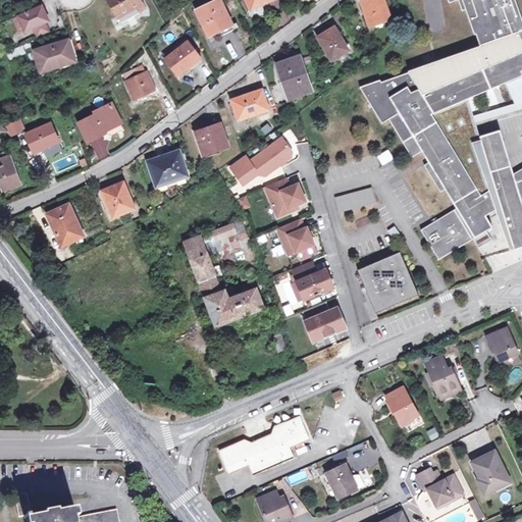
[(108,0),(118,16),(136,7),(142,3),(140,0),(108,0)]
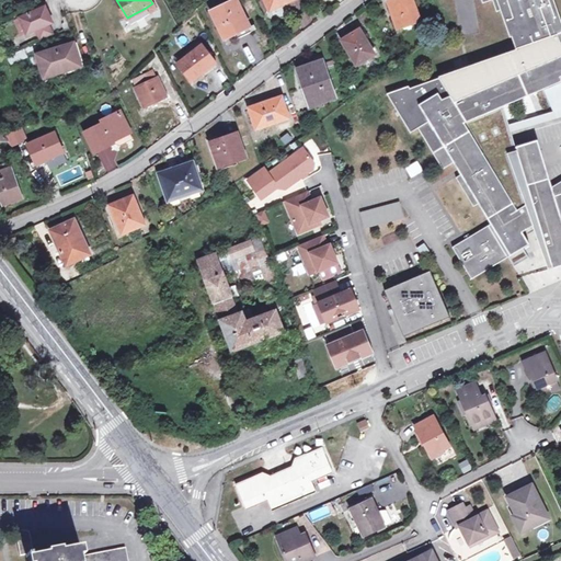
[(239,31),(249,25),(236,0),(233,0),(212,11),(222,35),(238,29),(239,31)]
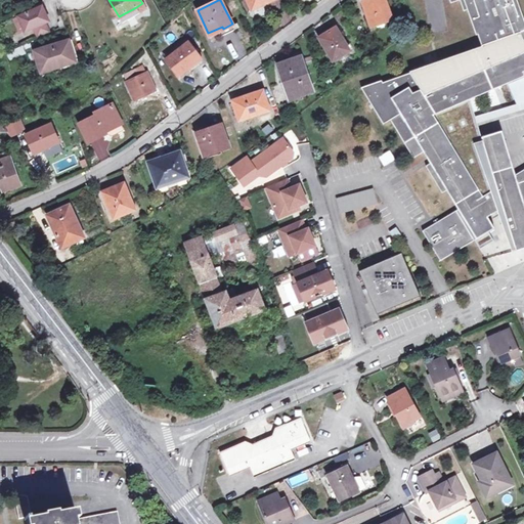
[(267,0),(266,0),(251,8),(252,10),(269,2),(267,0)]
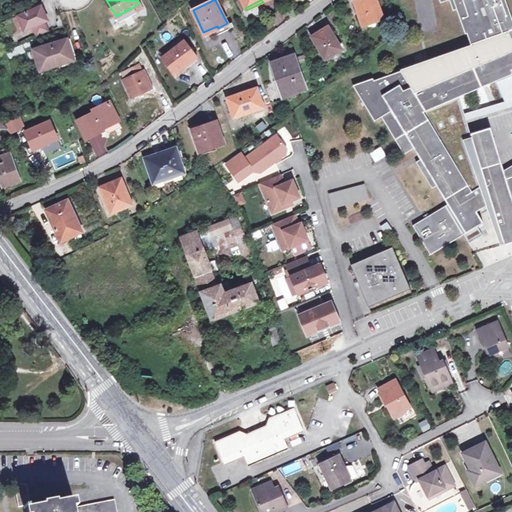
[(372,78),(353,85),(375,121),(382,117),(404,154),(415,148),(422,158),(416,162),(432,189),(438,185),(449,204),(412,226),(430,255),(464,235),(478,226),(483,223),(477,212),(492,203),(496,216),(510,207),(511,205),(511,165),(501,172),(499,163),(481,168),(471,134),(470,134),(466,121),(464,114),(459,98),(498,81),(511,74),(511,18),(505,0),(439,0),(440,3),(449,0),(453,11),(459,9),(472,46),(375,81),(372,78)]
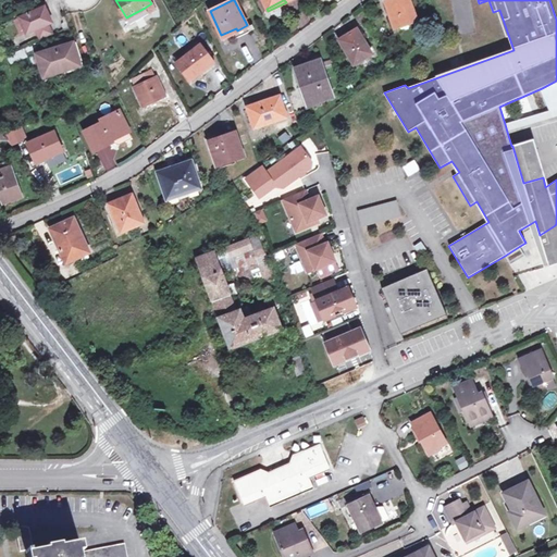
[(395,26),(416,20),(408,0),(390,0),(386,1),(395,26)]
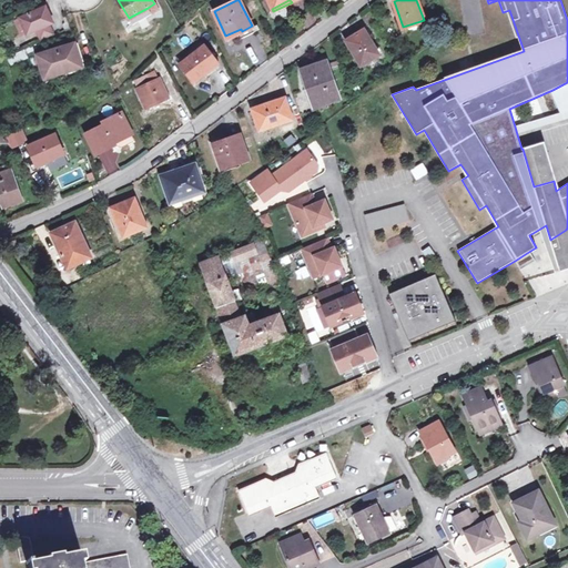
[(21,11),(23,16),(42,8),(40,3),(21,11)]
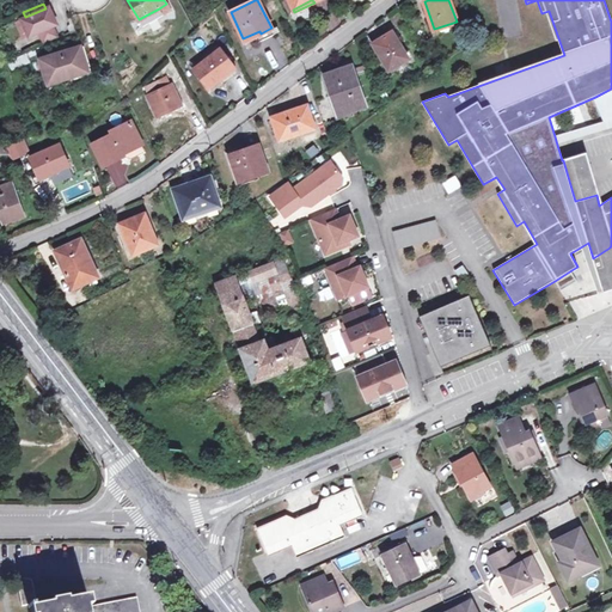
[(166,4),(159,8),(163,16),(171,11),(166,4)]
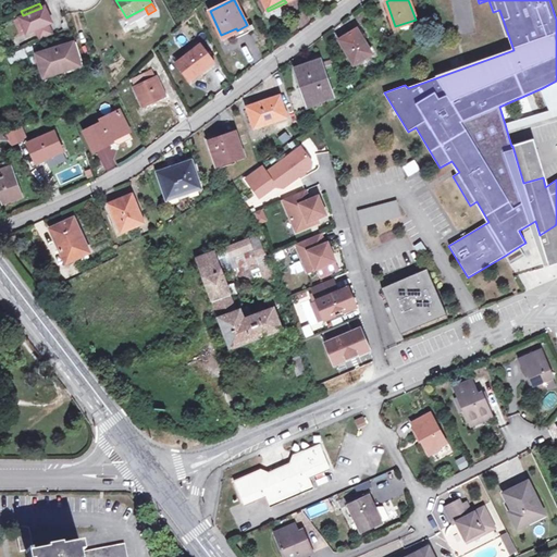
[(20,20),(26,34),(27,35),(35,31),(39,40),(52,35),(48,25),(47,20),(50,17),(45,7),(41,8),(23,15),(19,17),(20,20)]
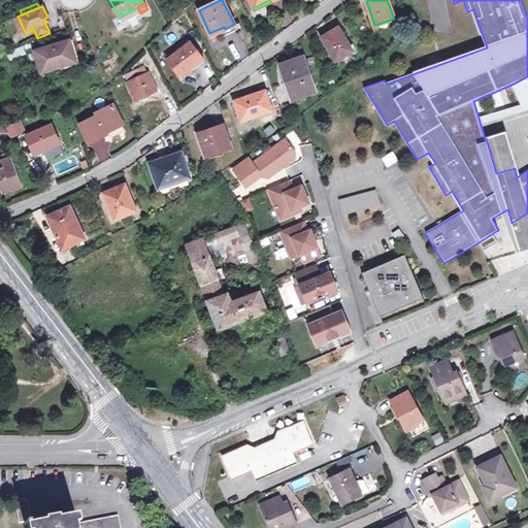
[(20,33),(25,32),(19,19),(14,21),(20,33)]
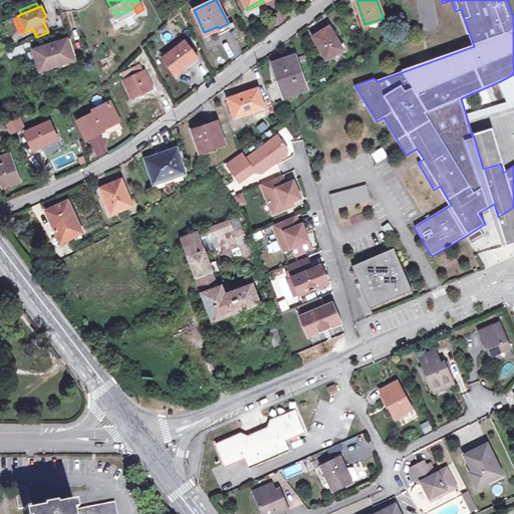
[(329,26),(312,36),(326,59),(343,49),(329,26)]
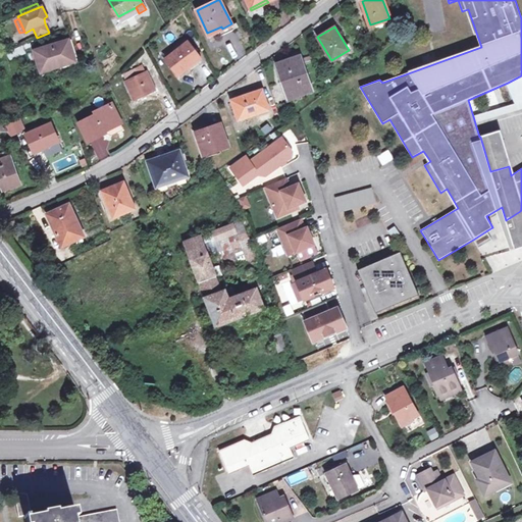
[(172,48),(175,51),(166,58),(178,74),(201,58),(189,42),(188,43),(185,39),(172,48)]
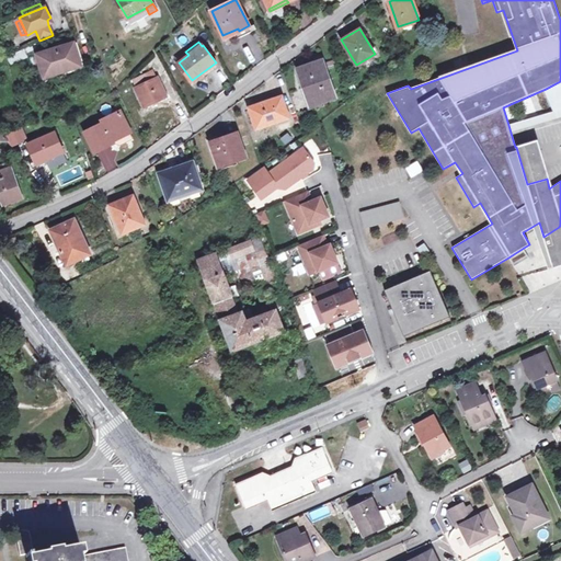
[(37,54),(44,77),(81,66),(73,43),(37,54)]
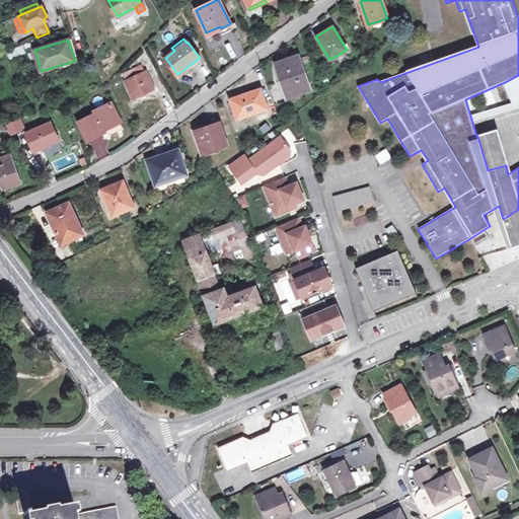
[(276,64),(282,83),(287,81),(292,96),(310,89),(298,56),(276,64)]
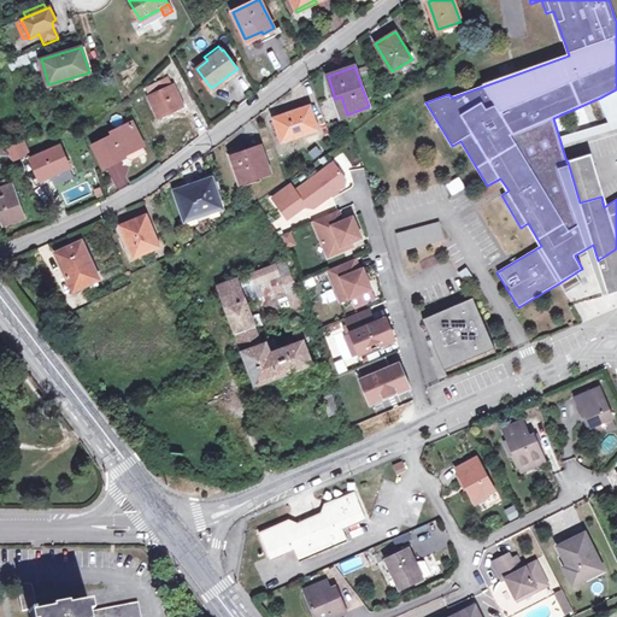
[(145,89),(148,98),(147,98),(157,118),(184,105),(175,84),(174,86),(170,77),(145,89)]
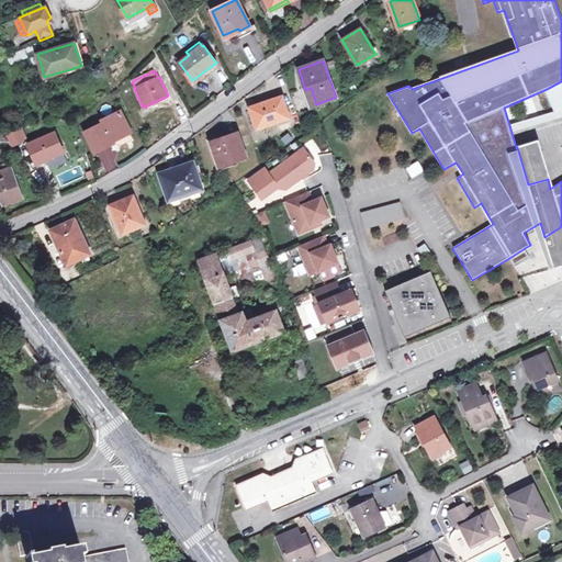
[(557,112),(509,125),(512,133),(561,117),(561,81),(547,89),(557,112)]
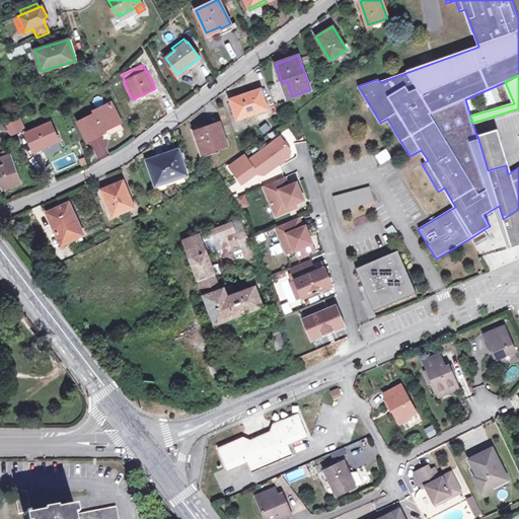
[(287,81),(282,83),(287,97),(292,96),(287,81)]
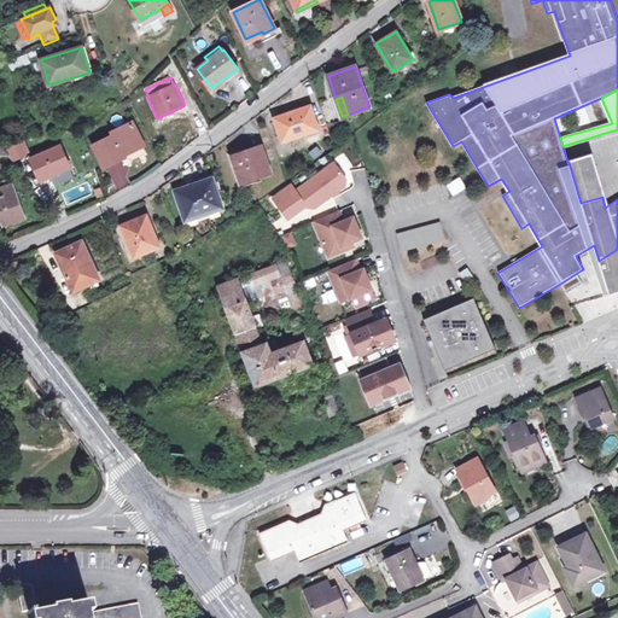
[(273,118),(280,139),(302,132),(303,135),(319,129),(310,106),(273,118)]
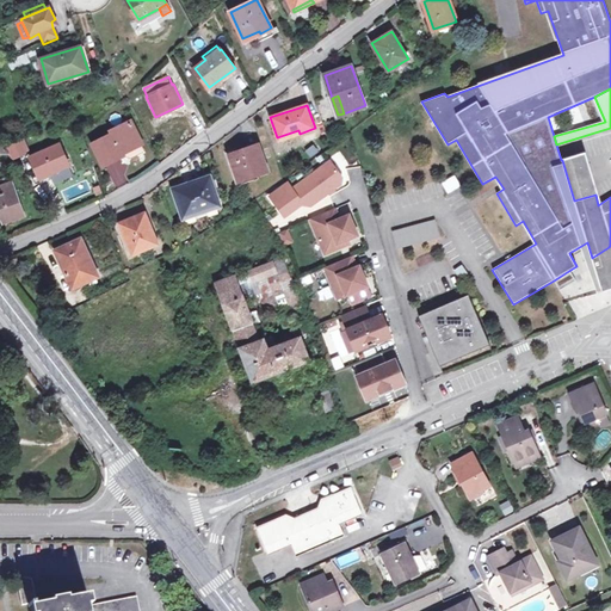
[(102,131),(91,136),(104,164),(123,154),(122,153),(140,143),(130,123),(111,133),(112,135),(109,137),(106,134),(102,131)]
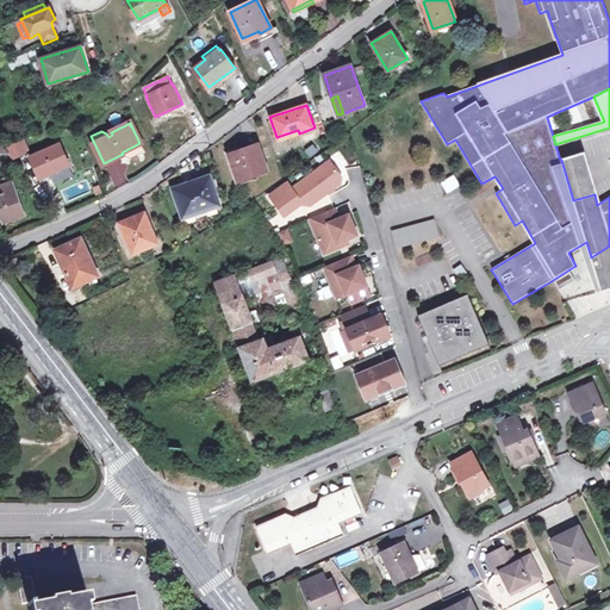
[(298,130),(277,137),(278,141),(299,134),(298,130)]
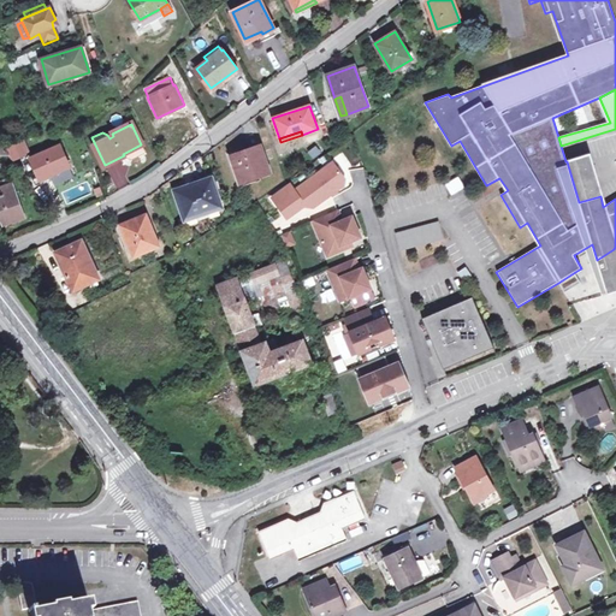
[(30,159),(39,181),(69,167),(59,146),(30,159)]
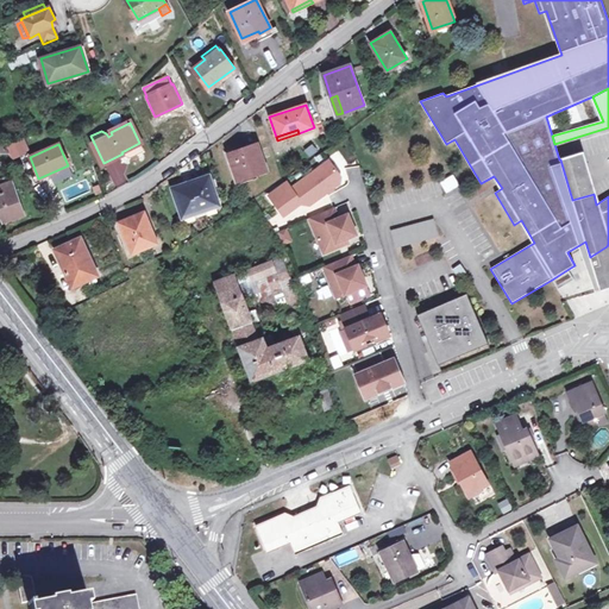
[(228,154),(238,180),(267,170),(257,144),(228,154)]
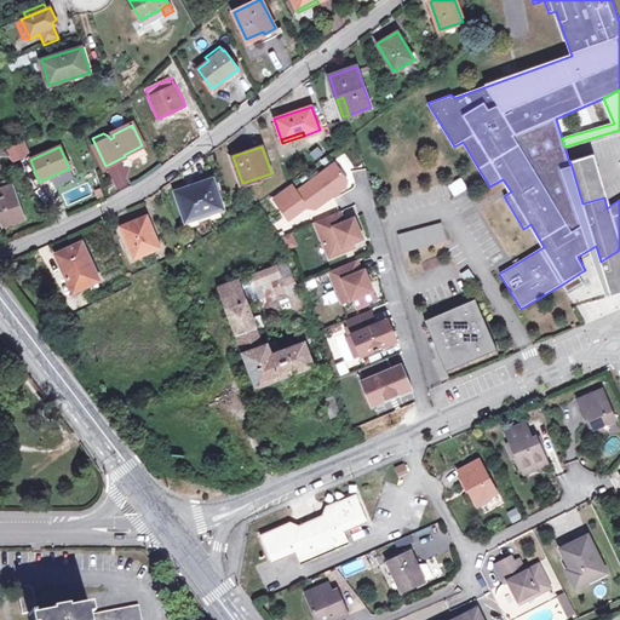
[(593,155),(570,162),(583,204),(604,197),(600,176),(593,155)]
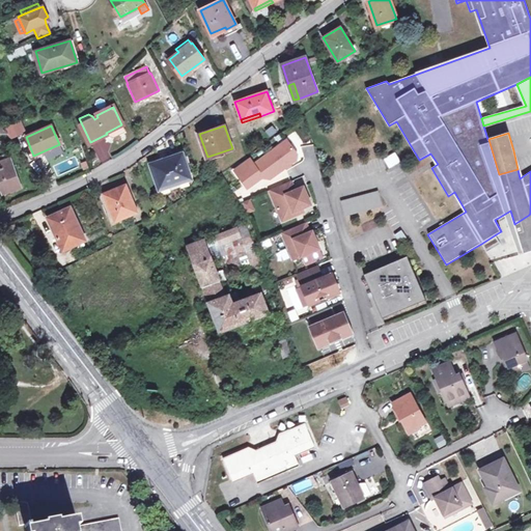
[(250,159),(234,170),(246,186),(261,174),(263,177),(271,178),(297,160),(297,155),(286,140),(254,164),(250,159)]
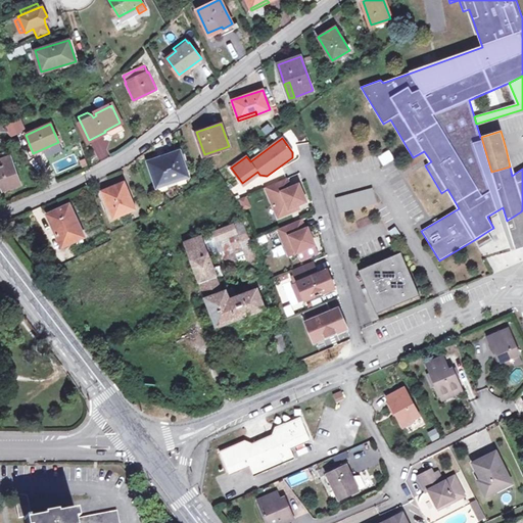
[(110,155),(102,139),(91,144),(99,161),(110,155)]
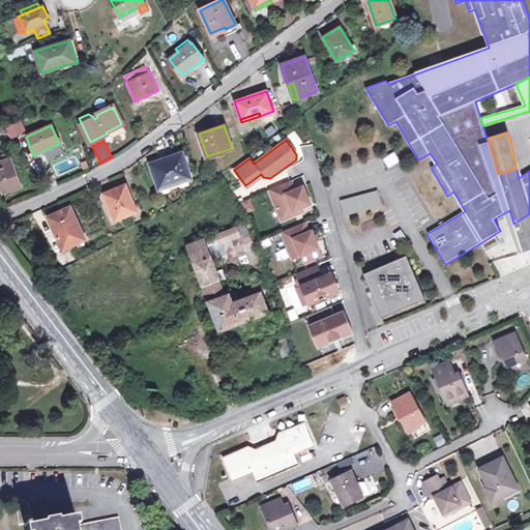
[(150,165),(159,189),(190,179),(181,154),(150,165)]
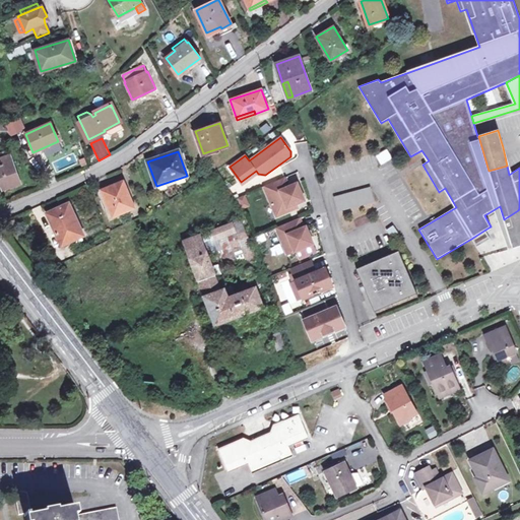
[(0,184),(2,190),(20,184),(10,155),(0,158),(0,184)]
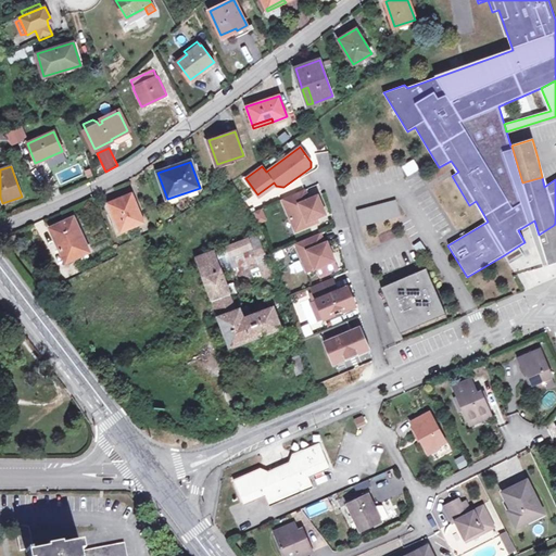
[(308,199),(304,189),(282,199),(295,230),(310,225),(307,222),(316,217),(326,214),(317,196),(308,199)]
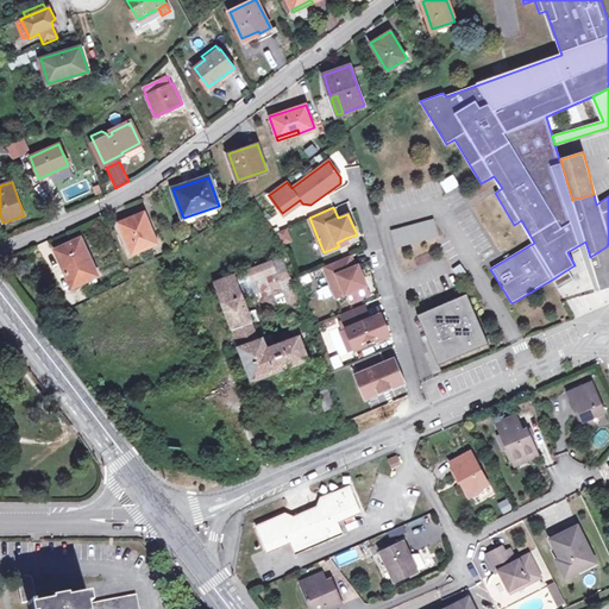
[(144,212),(140,213),(118,223),(132,255),(155,244),(151,234),(152,234),(144,212)]
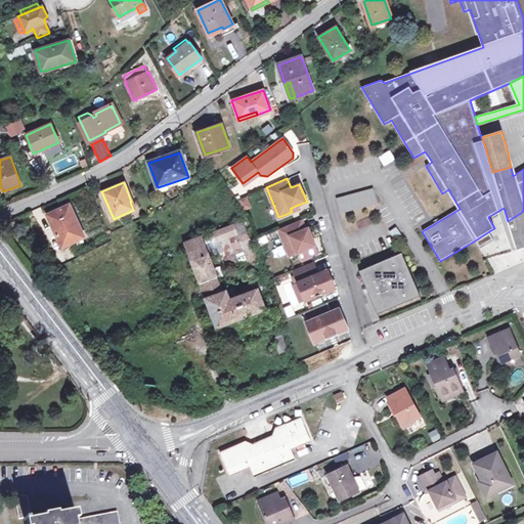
[(374,188),(336,199),(340,214),(377,203),(374,188)]
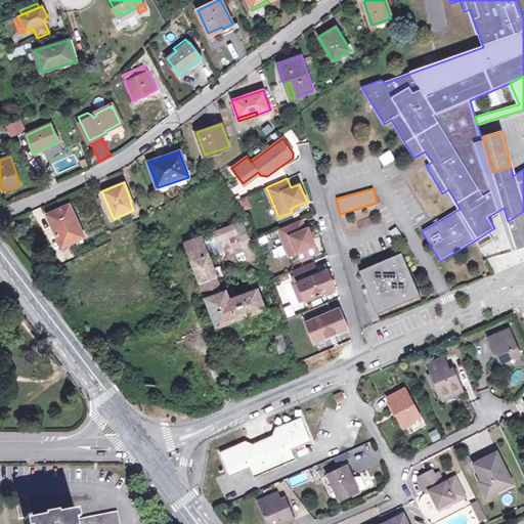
[(243,211),(252,209),(248,197),(239,200),(243,211)]
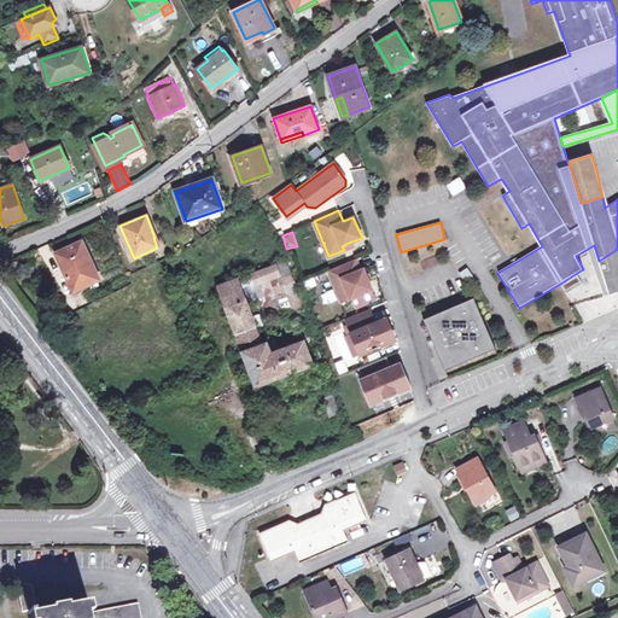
[(81,240),(56,252),(74,292),(99,280),(81,240)]
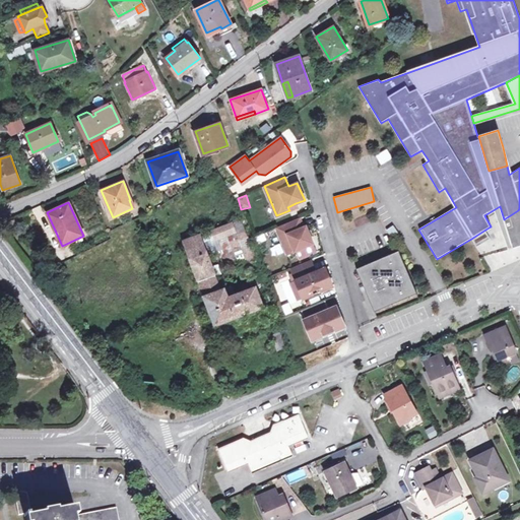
[(519,212),(518,210),(504,219),(513,248),(519,246),(519,212)]
